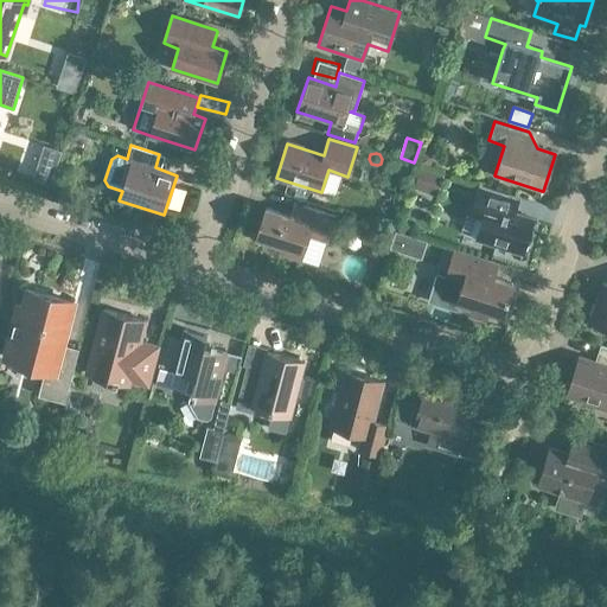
[(443,177),(420,170),(414,190),(438,196),(443,177)]
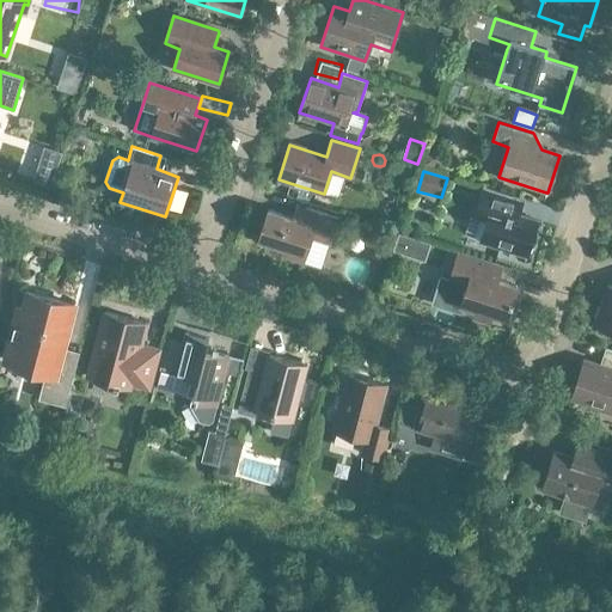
[(507,212),(513,196),(484,187),(475,219),(487,222),(481,242),(527,256),(538,221),(507,212)]
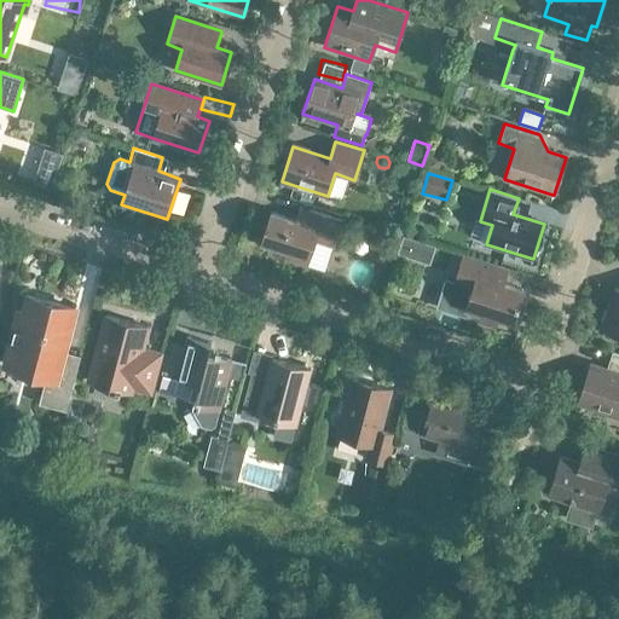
[(327,270),(334,248),(341,220),(310,209),(305,224),(271,213),(261,242),(288,250),(285,256),(327,270)]
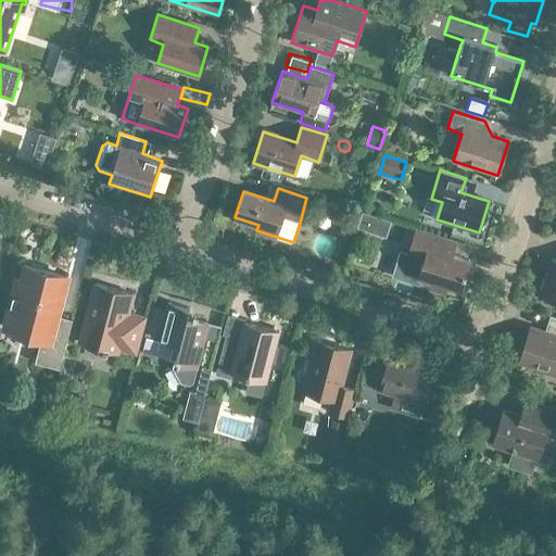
[(330,222),(349,228),(353,213),(335,207),(330,222)]
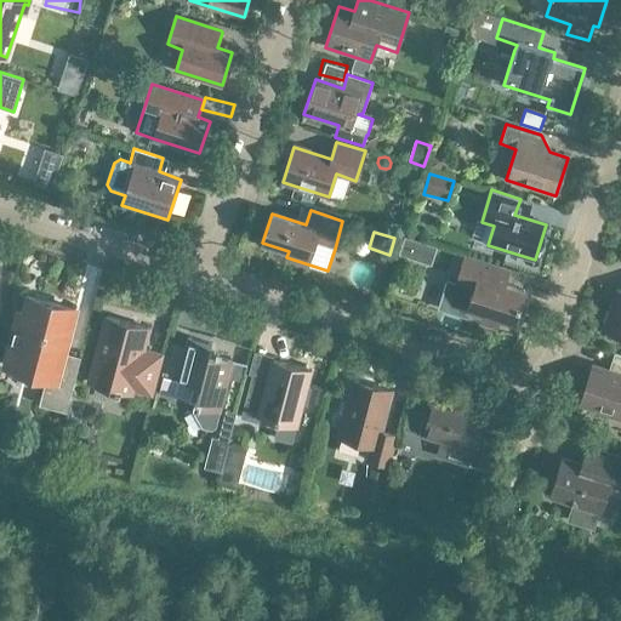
[(497,283),(502,267),(465,255),(456,284),(448,281),(439,308),(467,317),(469,309),(482,313),(479,322),(499,328),(501,319),(514,324),(525,291),(497,283)]
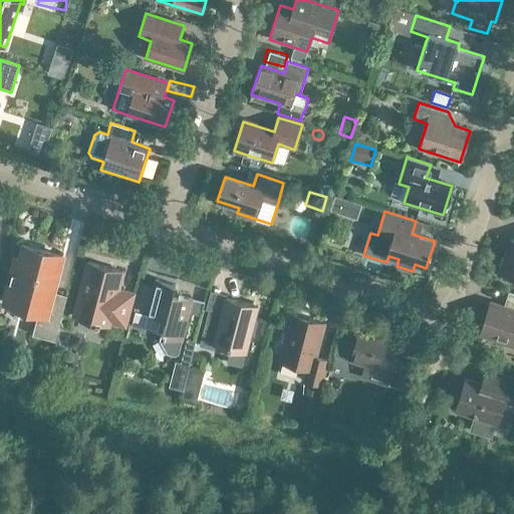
[(500,273),(513,278),(513,240),(511,240),(500,273)]
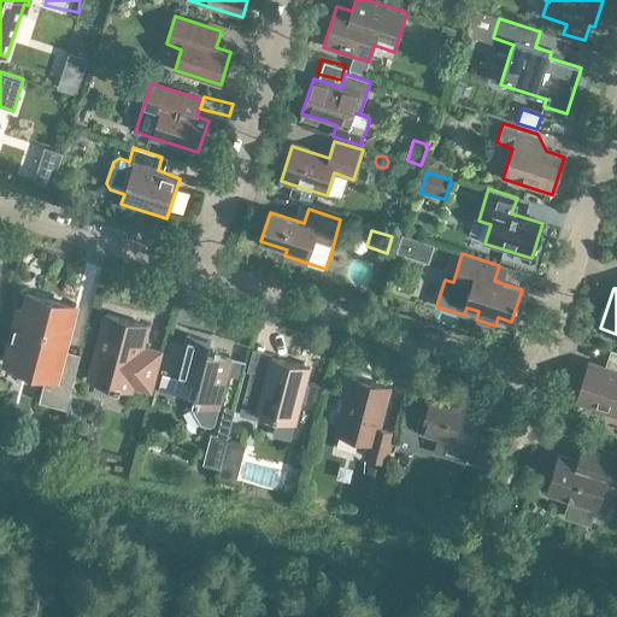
[(58,369),(64,351),(62,350),(65,336),(68,338),(75,307),(28,295),(24,312),(19,311),(5,364),(46,375),(39,403),(66,410),(75,374),(58,369)]
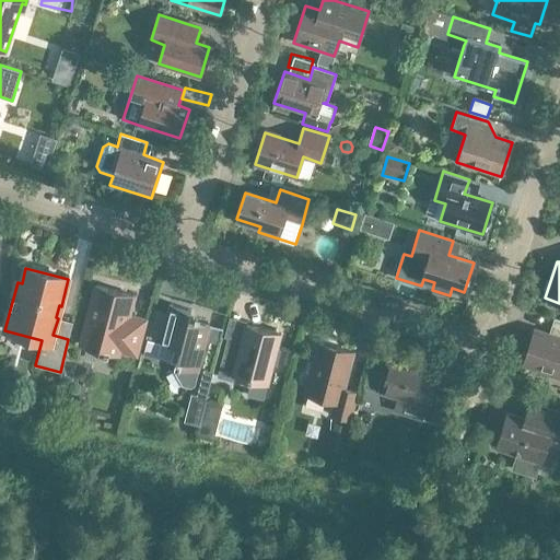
[(127,322),(128,316),(133,295),(95,286),(80,345),(104,351),(103,353),(113,356),(113,353),(118,356),(119,351),(136,356),(143,326),(127,322)]
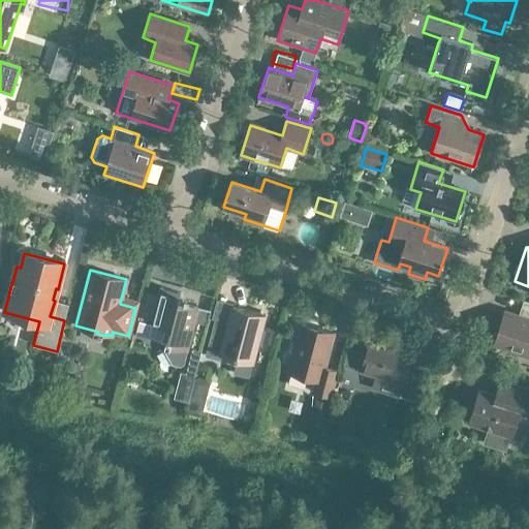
[(160,288),(158,297),(146,293),(139,319),(141,319),(136,335),(161,341),(167,343),(165,350),(174,365),(181,366),(184,364),(188,351),(187,351),(198,309),(184,305),(182,310),(177,309),(178,303),(181,293),(160,288)]
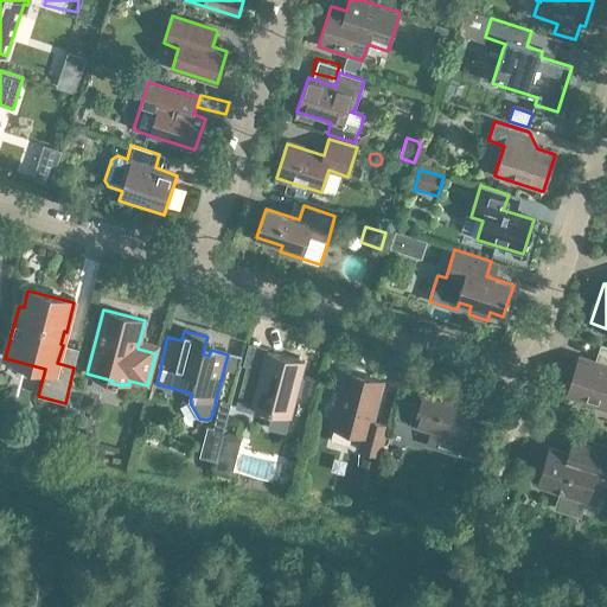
[(601,359),(595,362),(579,357),(567,396),(596,406),(599,408),(606,411),(606,410),(606,346),(601,359)]
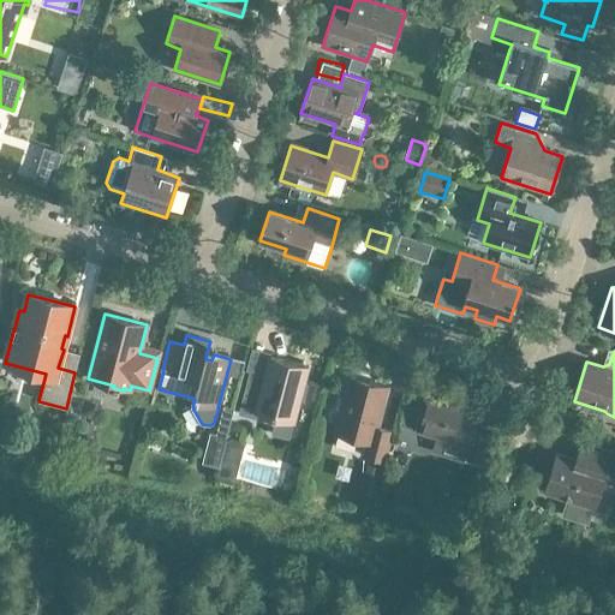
[(250,371),(249,371),(238,415),(274,423),(275,417),(294,422),(299,401),(305,404),(310,382),(305,381),(309,366),(305,366),(303,362),(298,364),(269,357),(264,375),(250,371)]
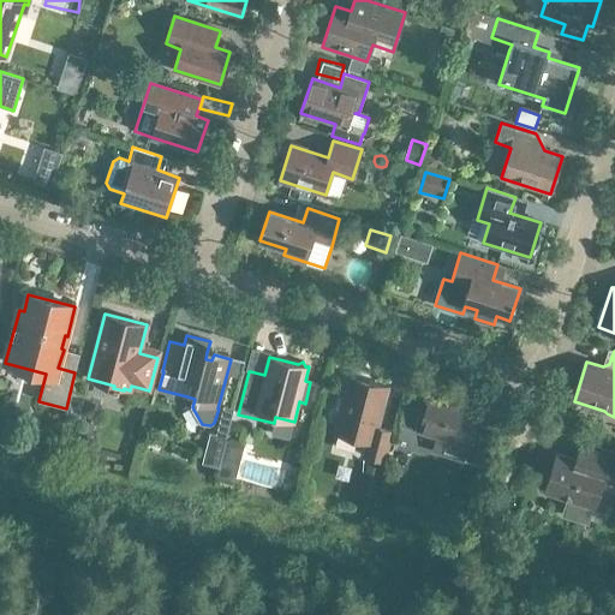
[(384,461),(387,448),(392,433),(377,428),(388,388),(351,377),(340,415),(332,419),(336,428),(335,433),(372,443),(369,458),(384,461)]
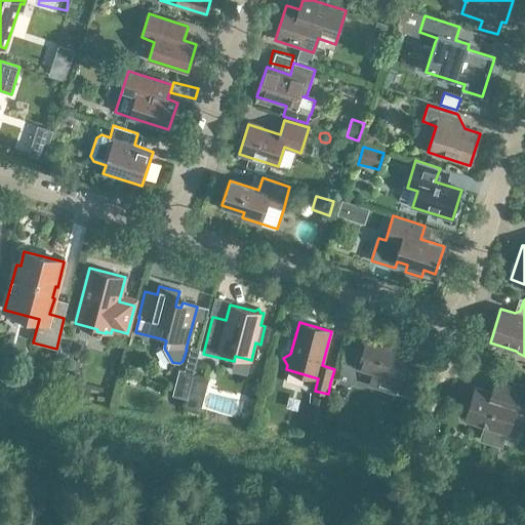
[(414,392),(420,370),(422,364),(407,359),(410,351),(395,346),(395,347),(387,345),(388,342),(367,336),(358,368),(369,371),(366,384),(396,394),(399,387),(414,392)]
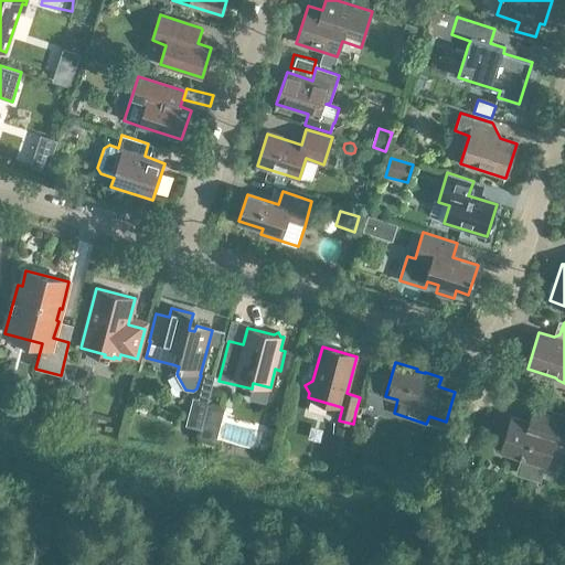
[(215,374),(206,372),(199,398),(193,396),(187,424),(202,428),(208,404),(215,374)]
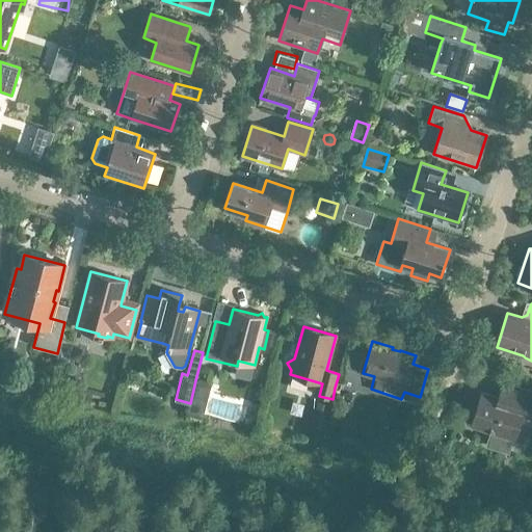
[(350,352),(346,367),(358,371),(363,355),(350,352)]
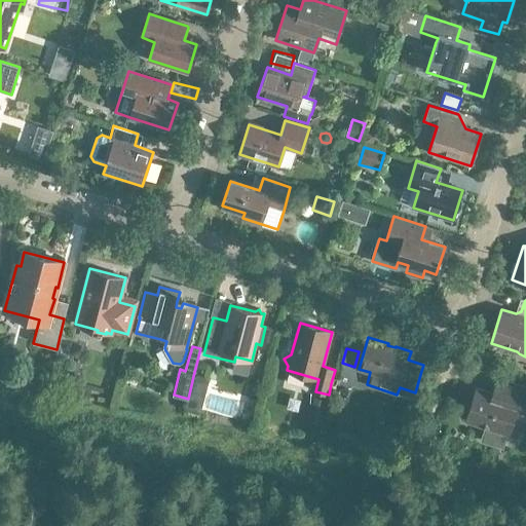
[(193,376),(188,399),(186,407),(201,409),(209,380),(193,376)]
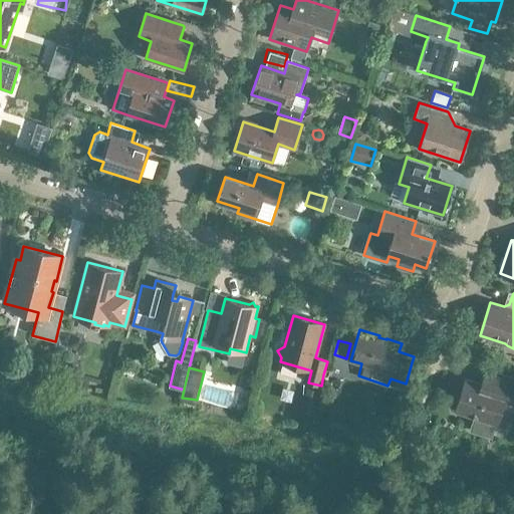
[(513,378),(501,374),(490,371),(489,374),(487,382),(482,384),(466,379),(456,411),(475,417),(470,431),(492,439),(497,424),(503,407),(513,411),(513,409),(513,408),(513,378)]
